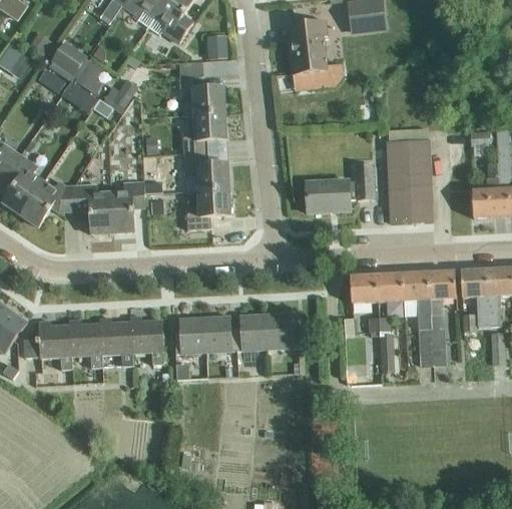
[(126,0),(123,4),(140,16),(144,9),(155,16),(165,0),(126,0)]
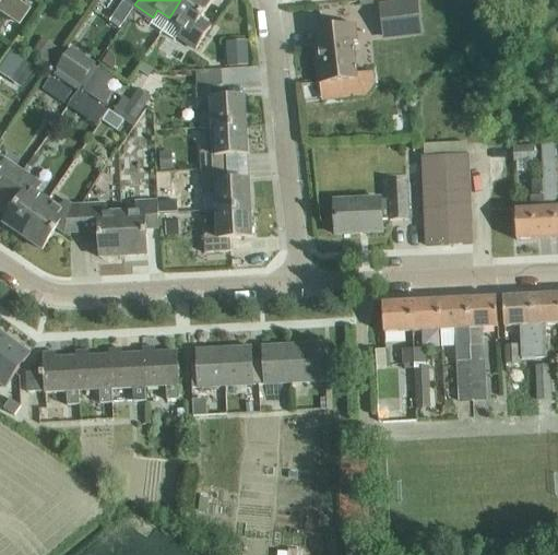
[(180,0),(169,18),(181,26),(176,34),(194,47),(210,23),(199,16),(209,0),(180,0)]
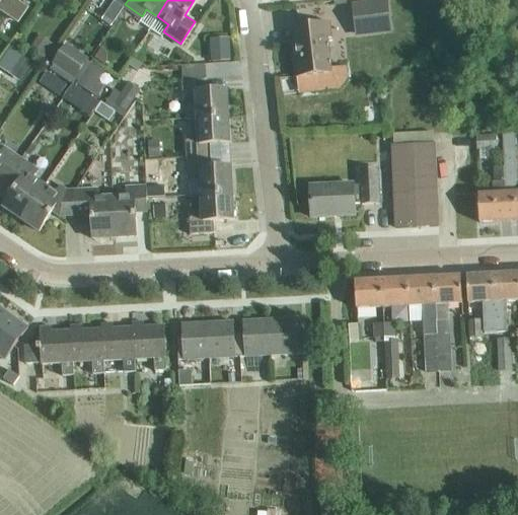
[(371,0),(352,2),(355,32),(385,29),(381,0),(371,0)]
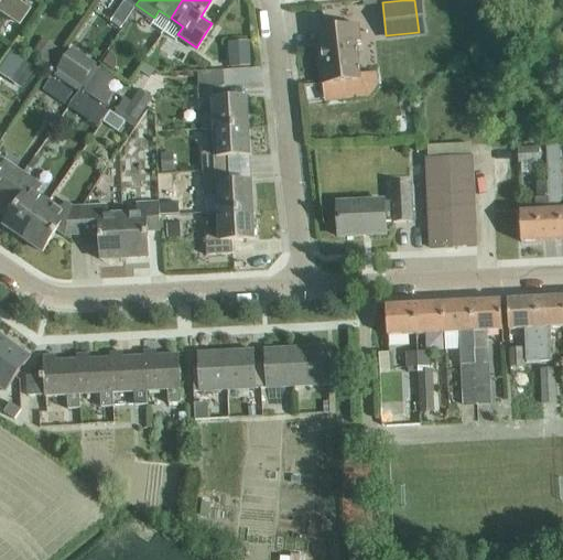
[(123,22),(114,15),(111,19),(121,27),(123,22)]
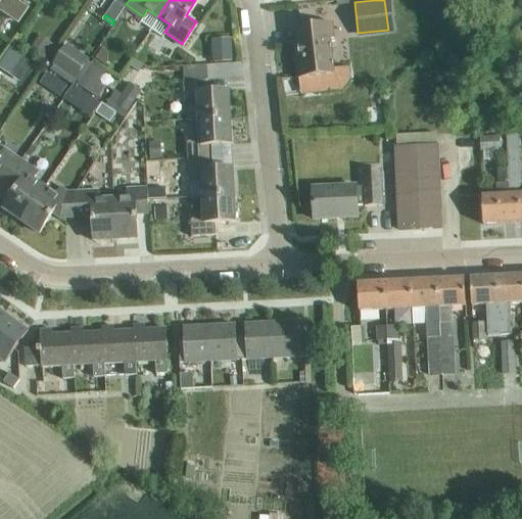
[(333,37),(331,20),(294,25),(298,56),(294,56),(296,77),(333,73),(329,38),(333,37)]
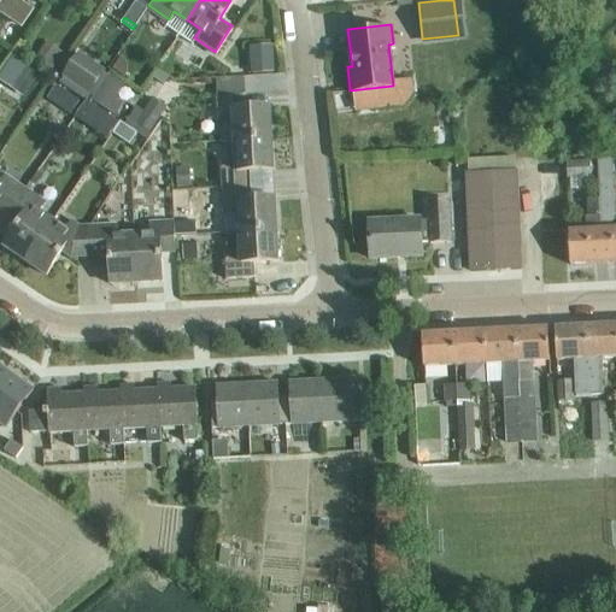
[(42,36),(30,54),(50,68),(62,49),(42,36)]
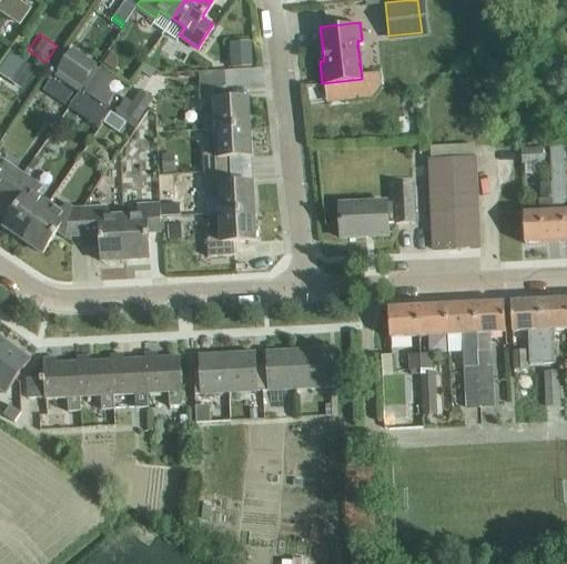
[(247,40),(229,41),(230,62),(249,62),(247,40)]
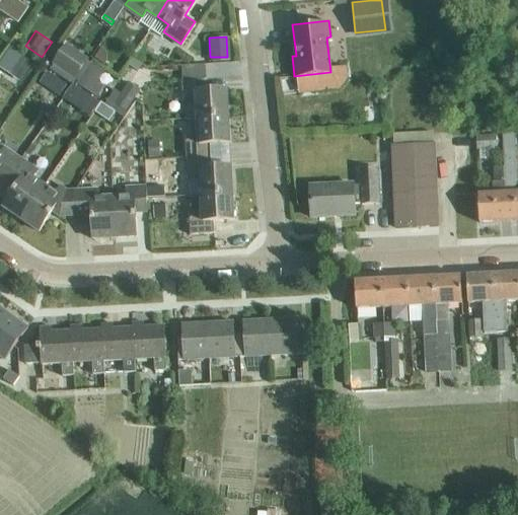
[(86,60),(88,58),(65,42),(52,62),(74,78),(86,60)]
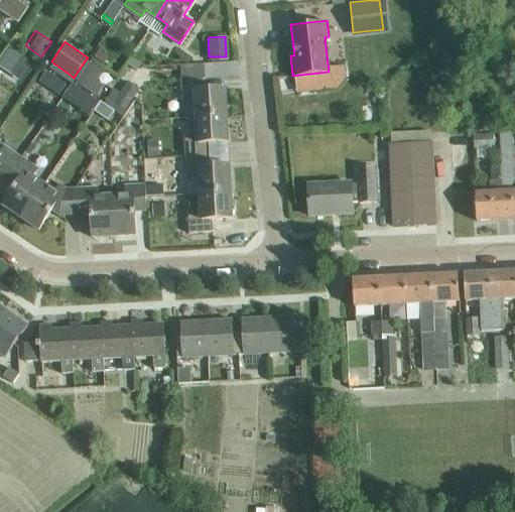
[(8,45),(0,57),(0,68),(16,80),(30,59),(8,45)]
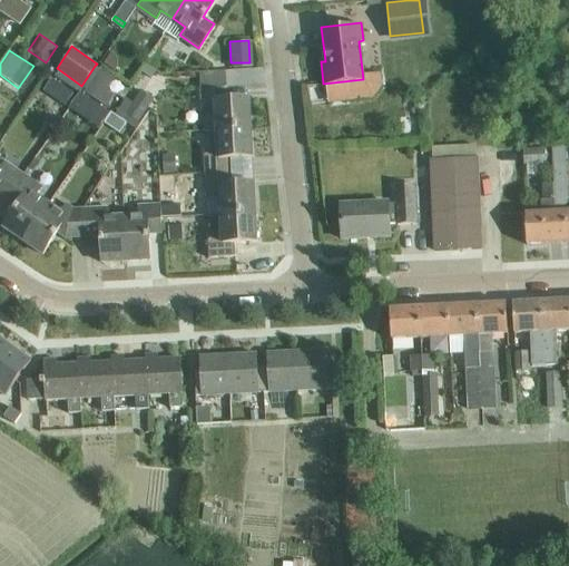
[(107,51),(99,64),(110,70),(111,69),(111,68),(113,67),(113,66),(113,65),(113,64),(114,62),(113,61),(113,60),(113,59),(113,58),(111,57),(111,56),(110,55),(109,54),(108,52),(107,51)]
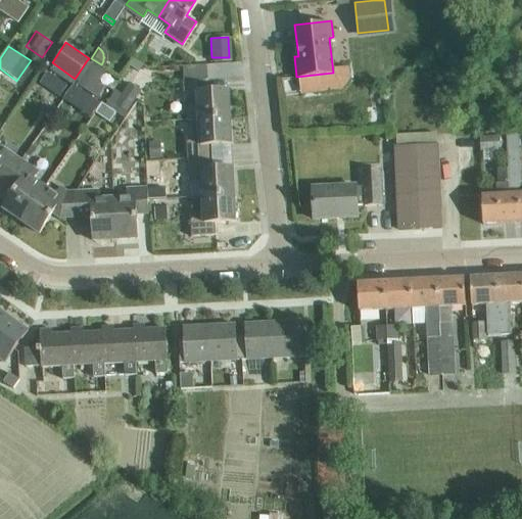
[(132,57),(128,64),(137,71),(142,63),(132,57)]
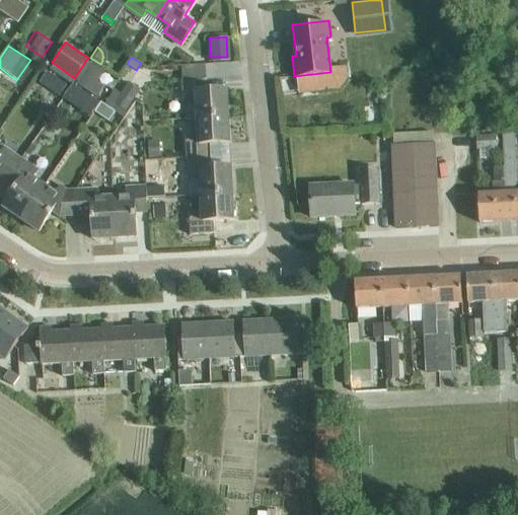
[(75,81),(88,90),(102,70),(90,61),(90,62),(86,60),(74,78),(76,79),(75,81)]
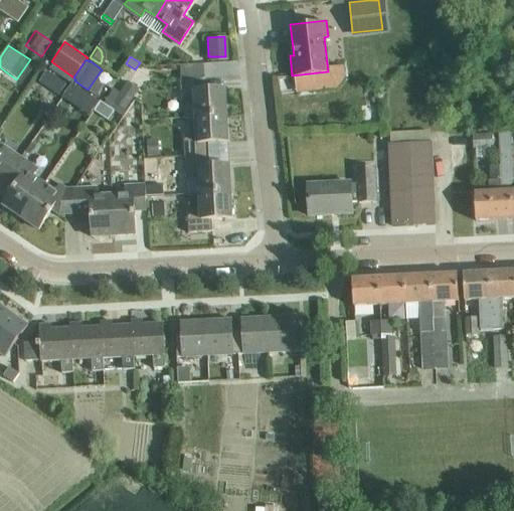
[(45,68),(38,79),(46,86),(53,73),(45,68)]
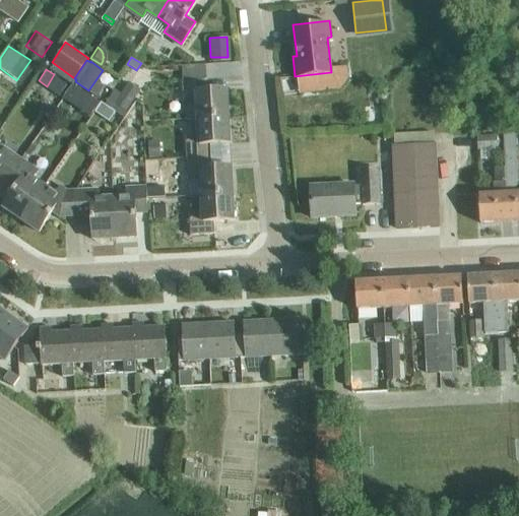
[(196,116),(228,114),(226,87),(206,88),(206,76),(182,78),(183,100),(196,100),(196,116)]
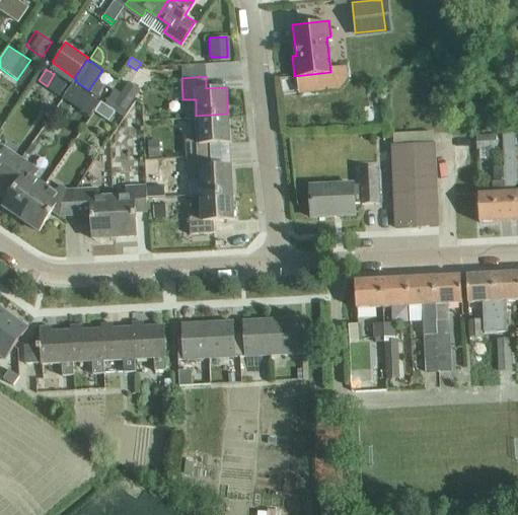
[(111,103),(123,112),(139,86),(128,78),(111,103)]
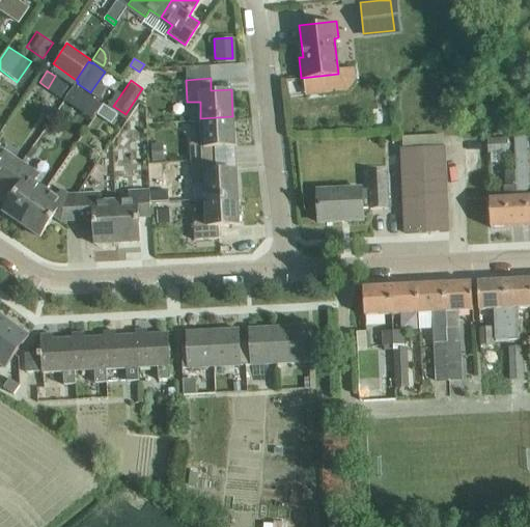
[(116,111),(103,102),(96,111),(110,120),(116,111)]
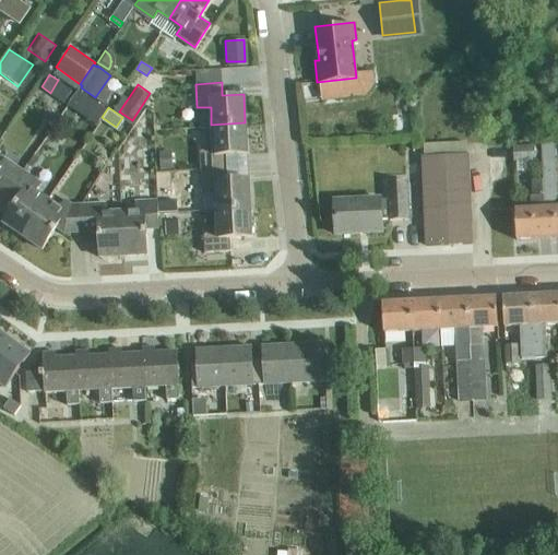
[(245,122),(211,125),(212,143),(199,143),(200,167),(225,166),(225,152),(246,151),(245,122)]
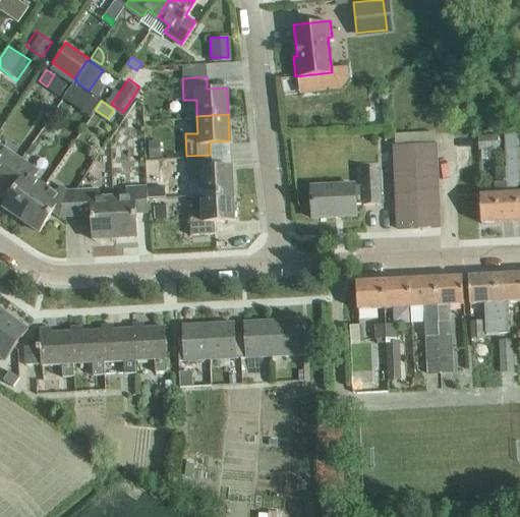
[(394,145),(393,145),(397,227),(439,225),(435,142),(434,142),(434,130),(394,131),(394,145)]
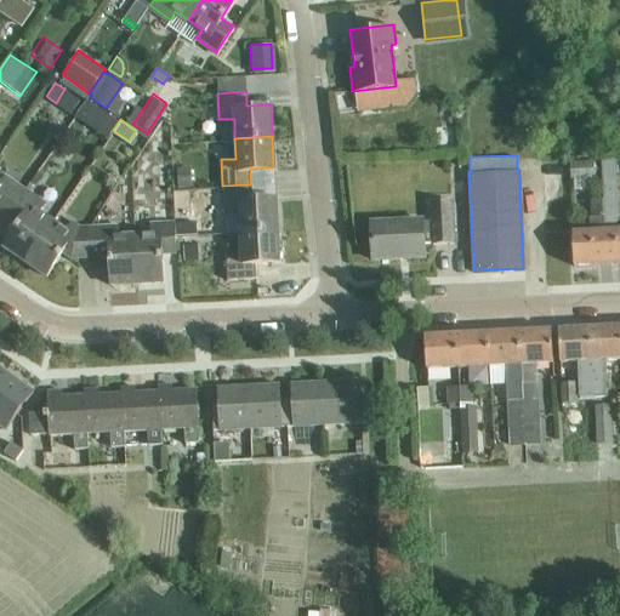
[(598,158),(568,159),(569,176),(584,175),(584,184),(599,183),(599,174),(598,158)]
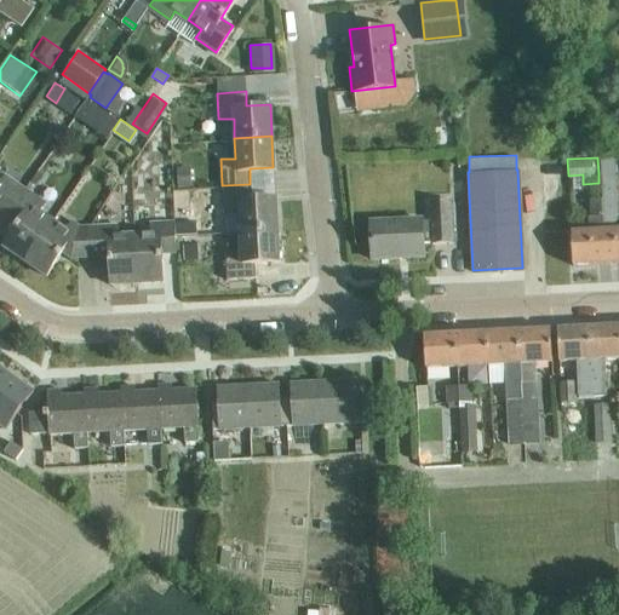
[(188,166),(175,167),(176,187),(189,187),(188,166)]
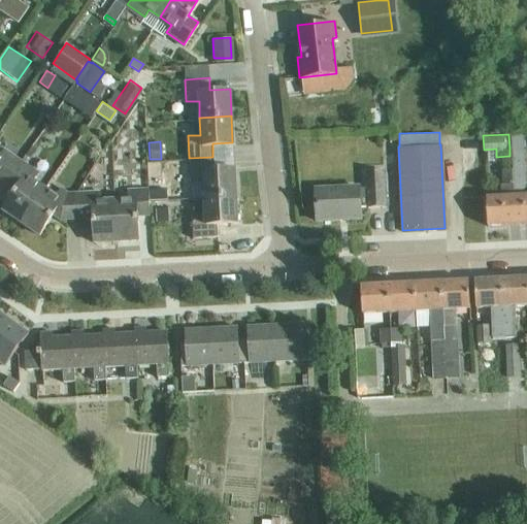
[(0,175),(6,181),(21,160),(3,148),(0,153),(0,175)]
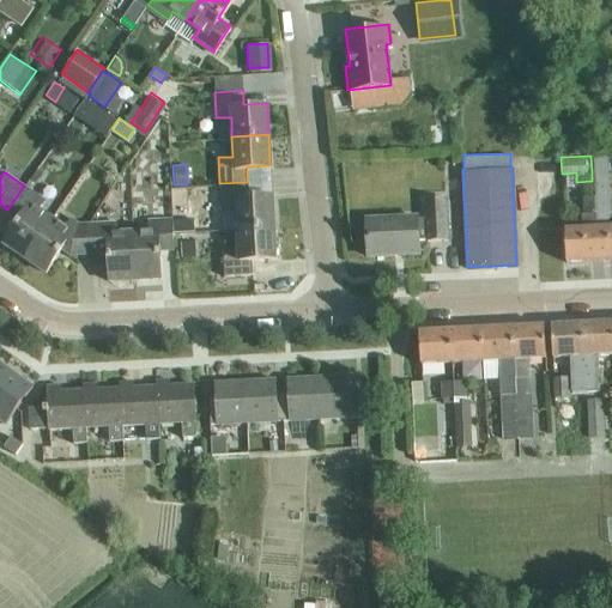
[(247,182),(219,183),(220,208),(236,207),(236,228),(273,225),(272,194),(248,195),(247,182)]
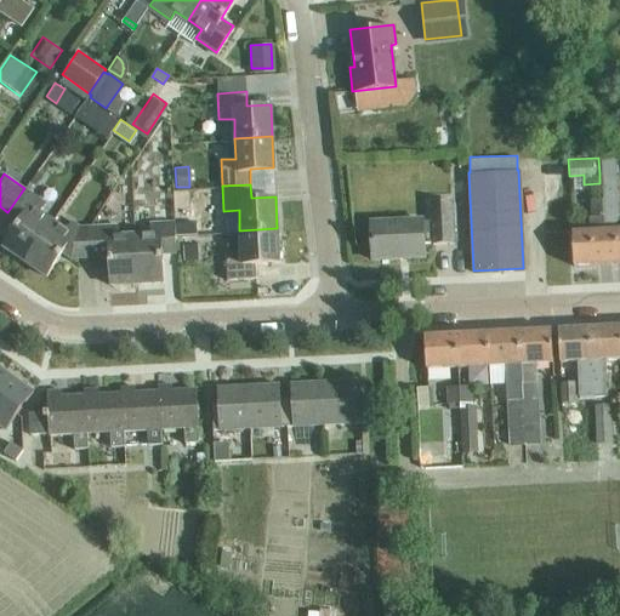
[(24,188),(7,212),(18,220),(1,244),(24,260),(52,218),(39,210),(45,201),(24,188)]
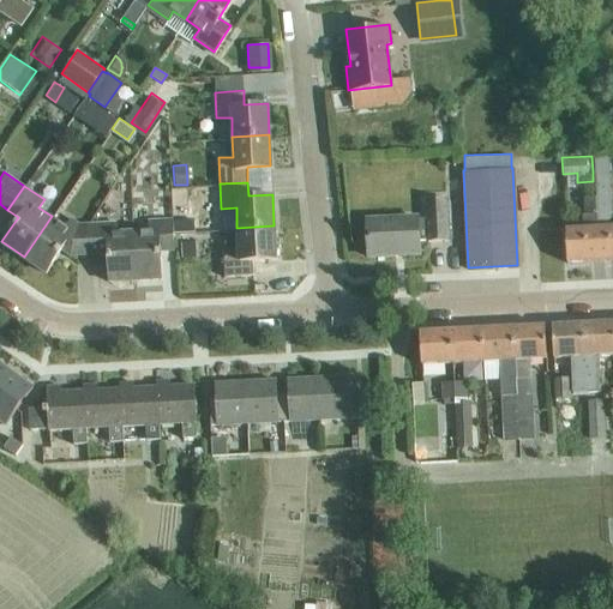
[(367,255),(419,252),(419,239),(426,239),(427,240),(448,239),(445,197),(425,198),(426,217),(418,217),(418,216),(366,218),(367,255)]
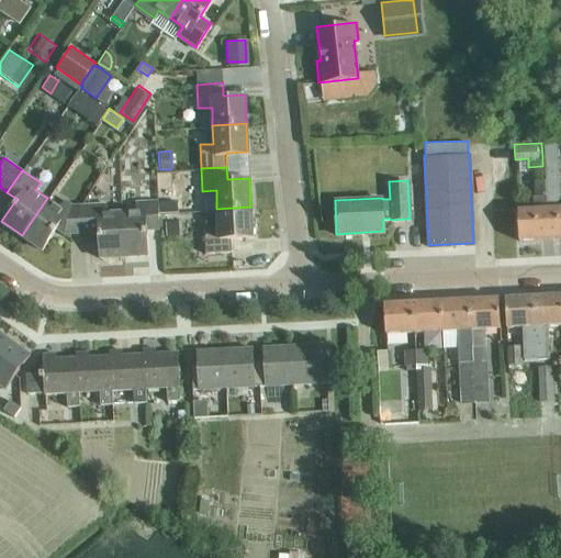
[(548,236),(547,207),(546,194),(545,194),(545,180),(534,180),(534,194),(531,194),(533,208),(517,208),(519,237),(548,236)]
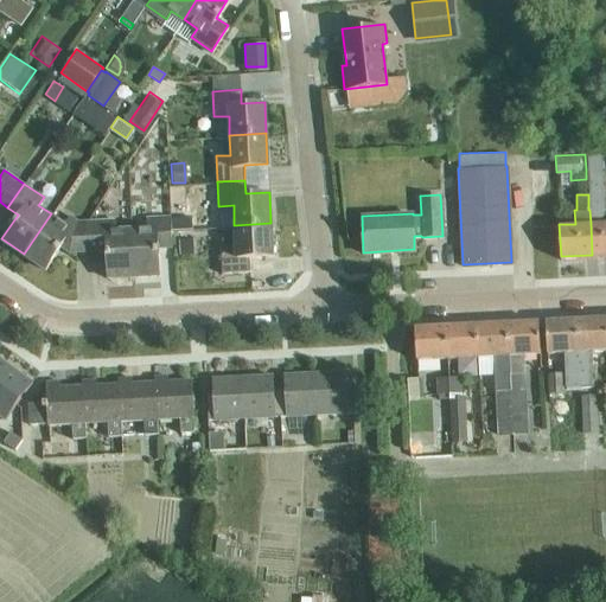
[(589,210),(600,209),(600,194),(588,194),(588,210),(589,210)]
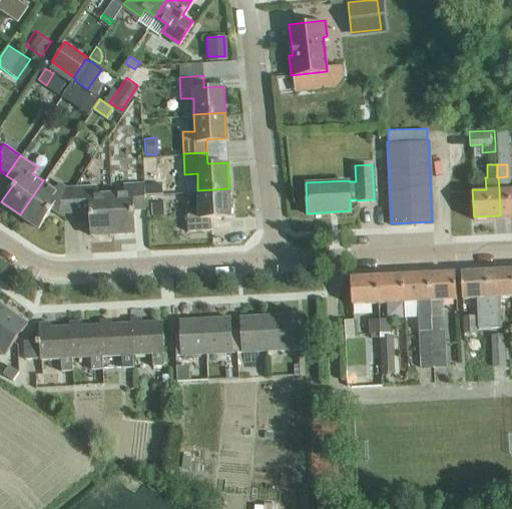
[(154,178),(145,178),(145,192),(155,192),(154,178)]
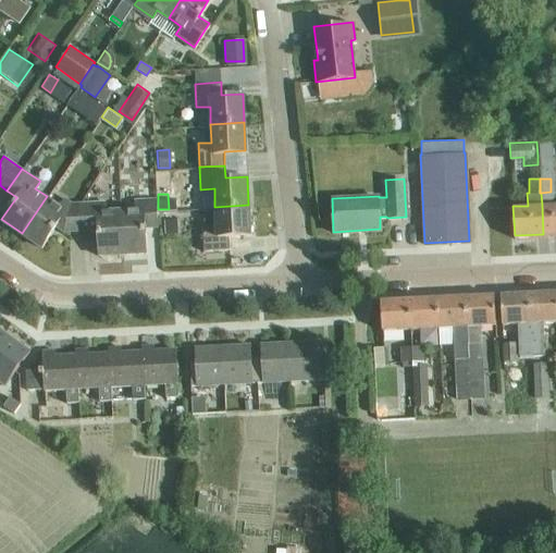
[(59,205),(47,196),(22,233),(41,246),(56,224),(62,229),(82,228),(81,203),(81,201),(71,201),(63,197),(59,205)]
